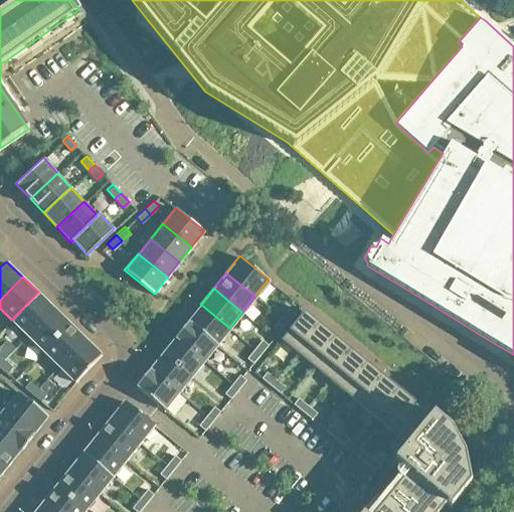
[(11,320),(26,335),(53,308),(38,292),(11,320)]
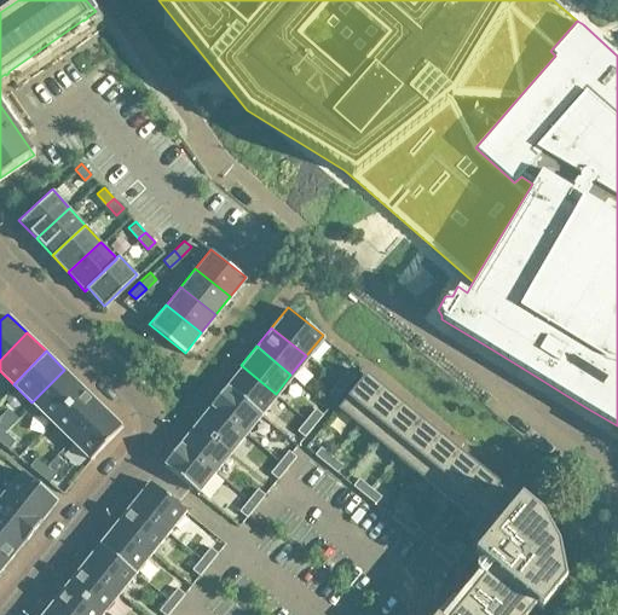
[(276,394),(241,365),(225,384),(260,412),(276,394)]
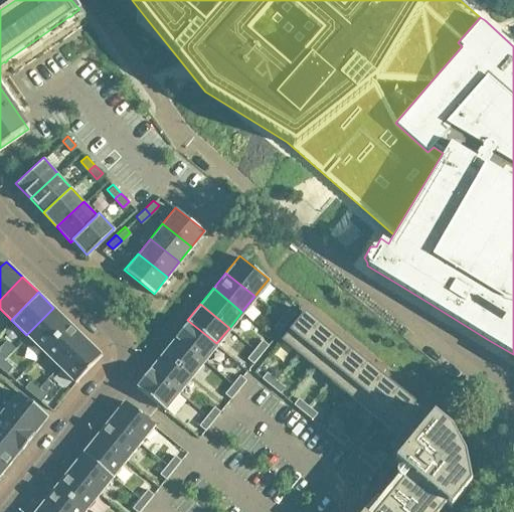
[(286,321),(294,311),(287,306),(279,315),(286,321)]
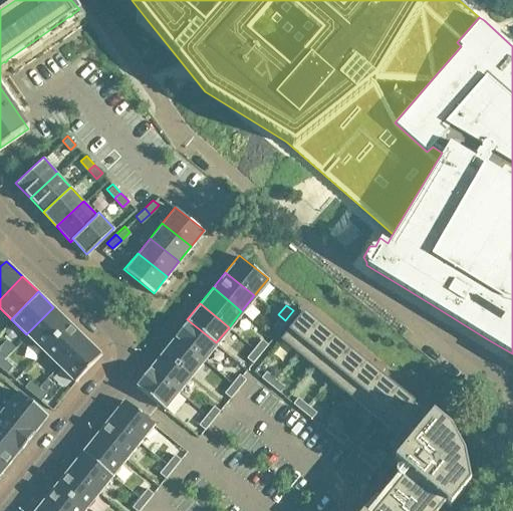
[(26,334),(42,349),(69,322),(53,307),(26,334)]
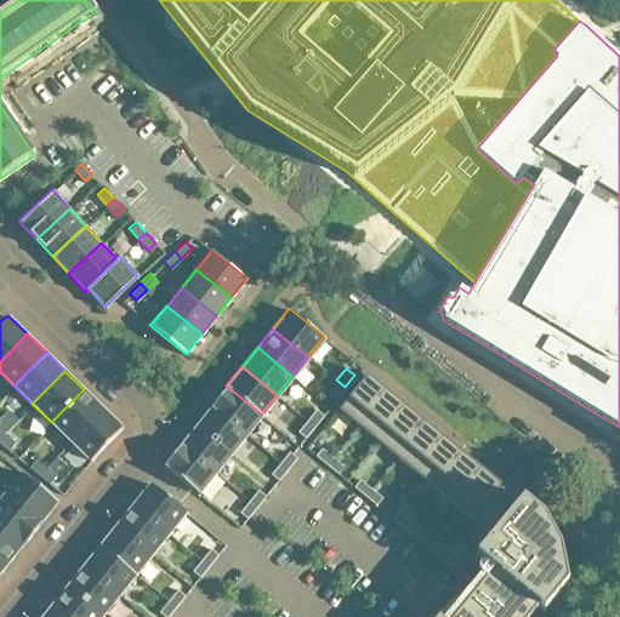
[(386,388),(367,372),(337,406),(357,423),(386,388)]
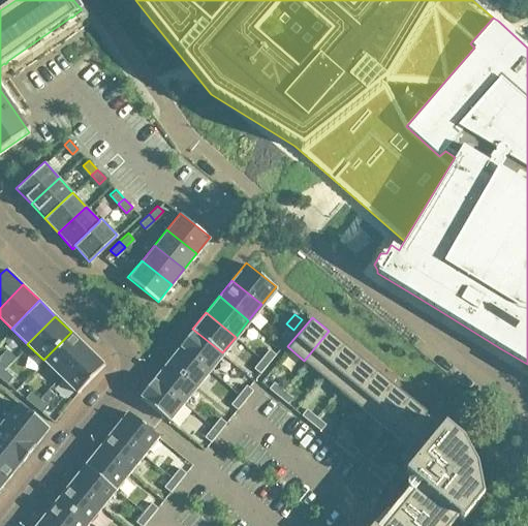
[(286,323),(278,334),(285,340),(293,330),(286,323)]
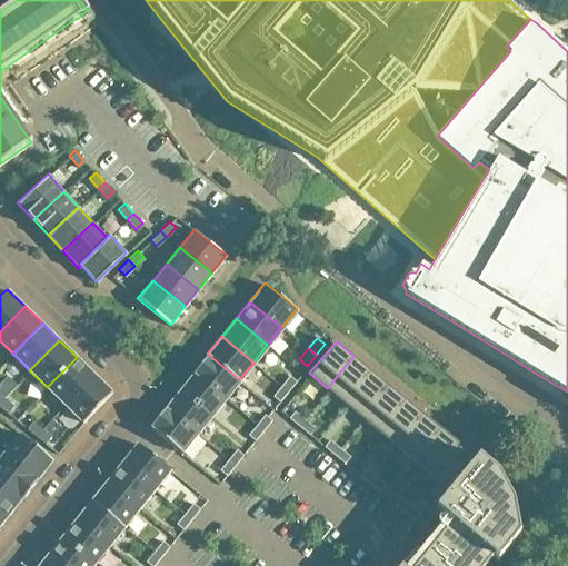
[(239,379),(207,354),(192,371),(225,397),(239,379)]
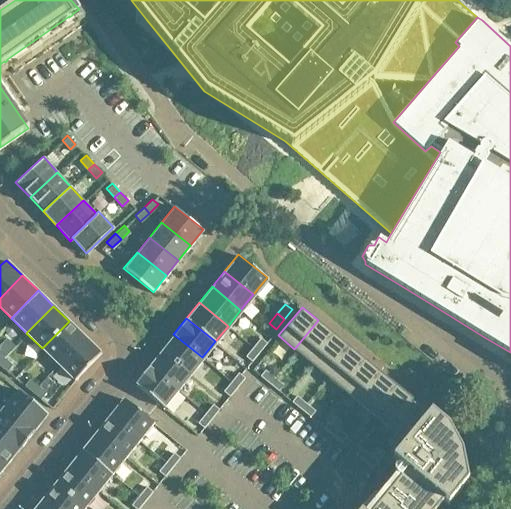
[(310,362),(334,333),(318,320),(294,349),(310,362)]
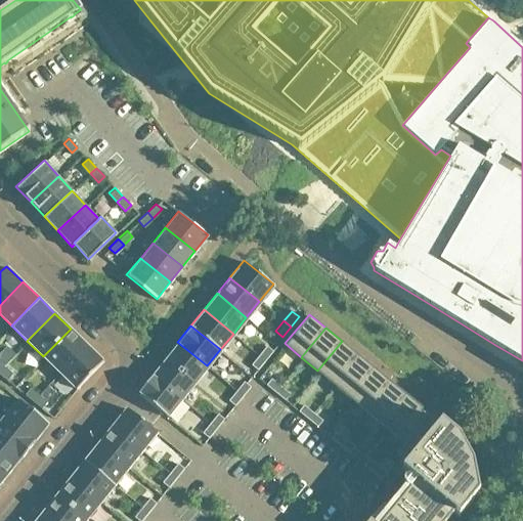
[(43,356),(58,372),(86,344),(71,329),(43,356)]
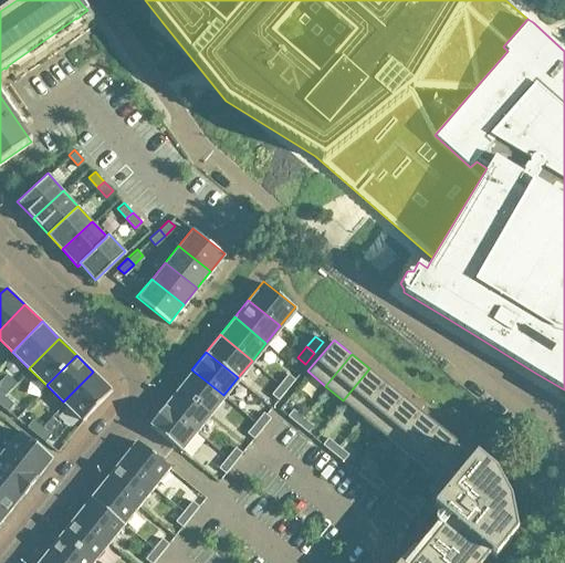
[(361,415),(386,383),(369,368),(343,400),(361,415)]
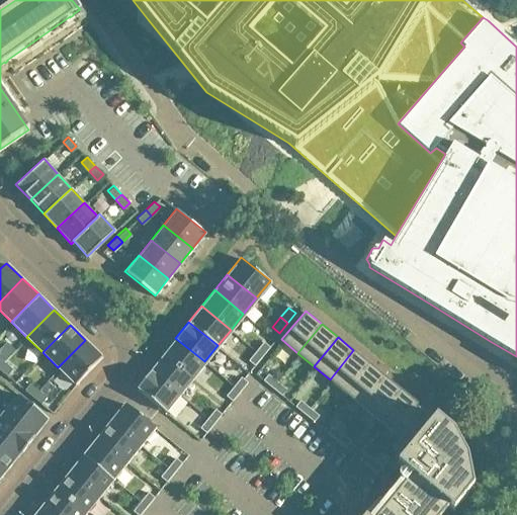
[(204,361),(175,338),(162,354),(191,377),(204,361)]
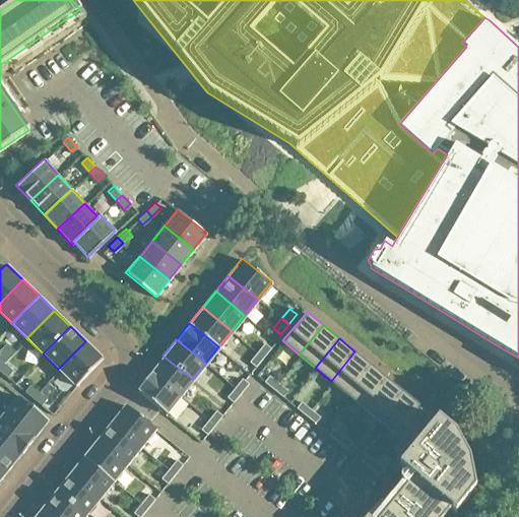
[(262,356),(270,346),(263,340),(255,350),(262,356)]
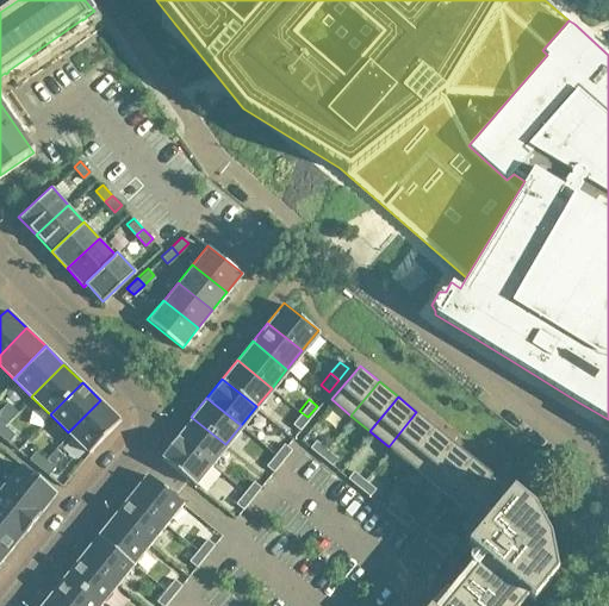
[(68,432),(88,451),(119,419),(100,400),(68,432)]
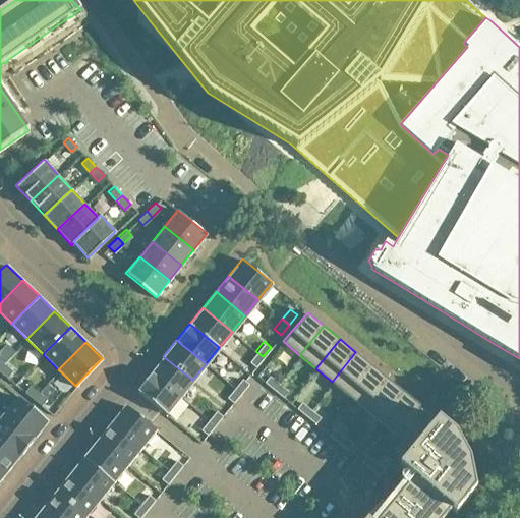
[(255,351),(247,361),(254,366),(263,356),(255,351)]
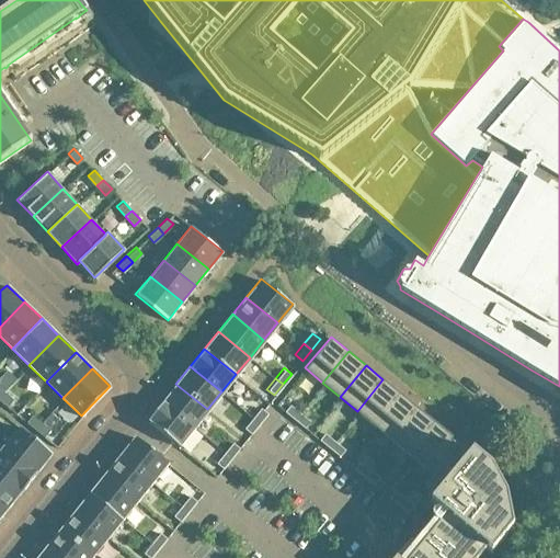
[(383,379),(357,411),(375,425),(400,394),(383,379)]
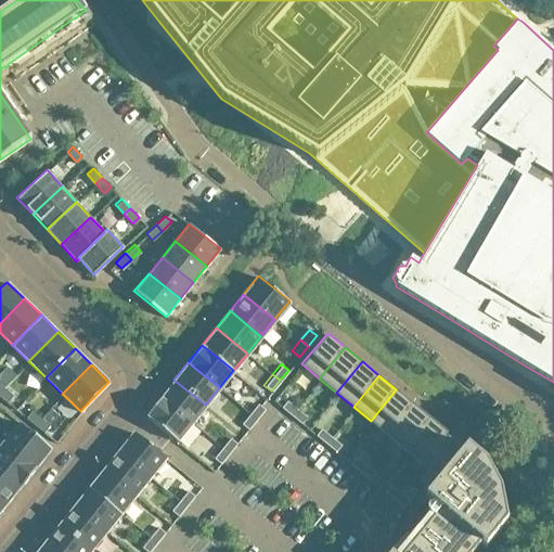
[(205,405),(174,380),(159,397),(191,422),(205,405)]
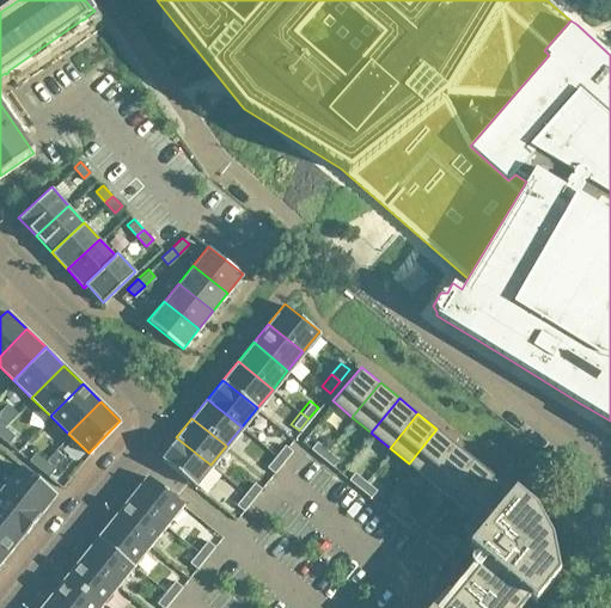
[(14,434),(4,427),(0,430),(0,436),(7,442),(14,434)]
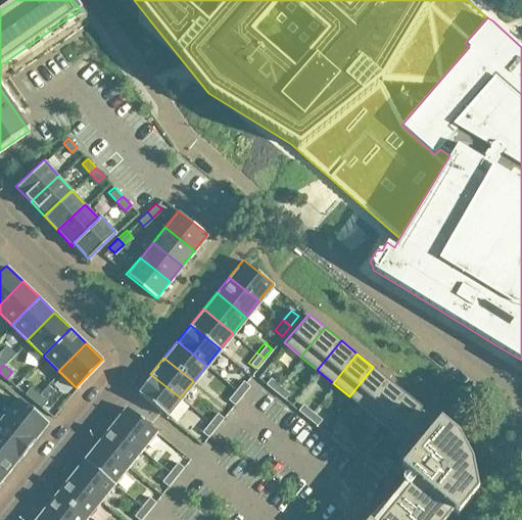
[(373,367),(349,396),(365,410),(389,380),(373,367)]
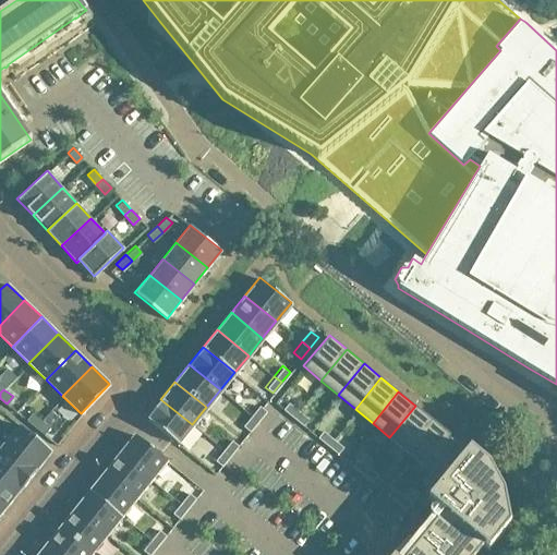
[(192,424),(160,399),(146,417),(159,427),(178,443),(192,424)]
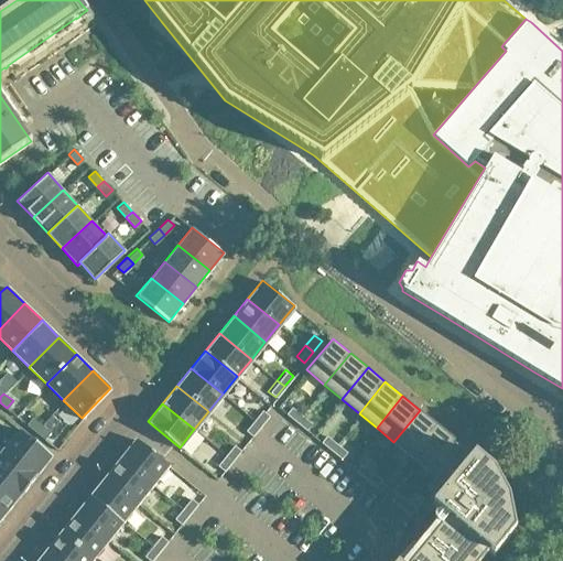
[(284,412),(295,421),(301,413),(290,405),(284,412)]
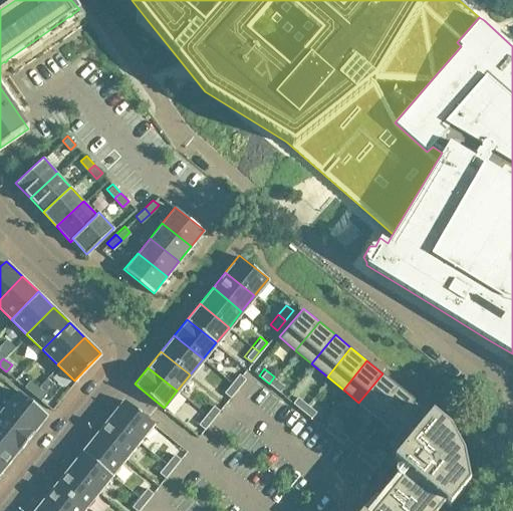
[(237,387),(245,376),(238,371),(230,381),(237,387)]
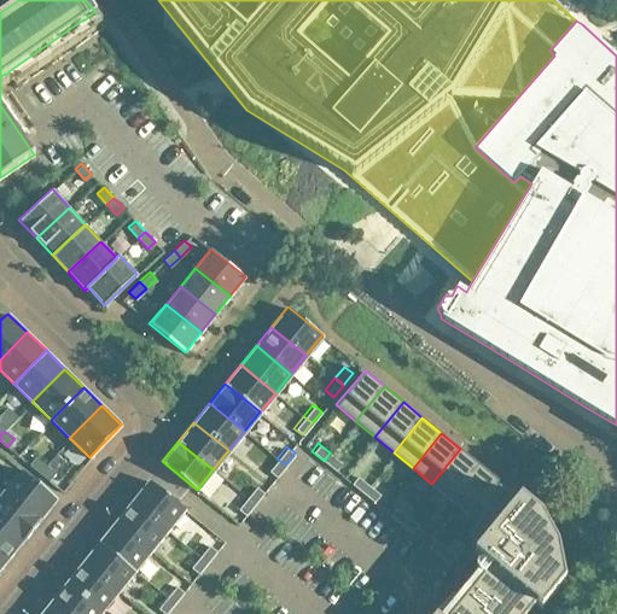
[(450,500),(479,465),(460,449),(431,484),(450,500)]
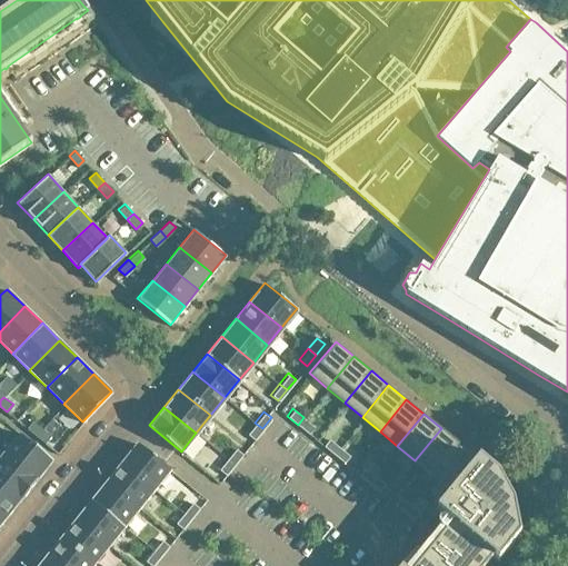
[(298,425),(308,434),(315,426),(304,417),(298,425)]
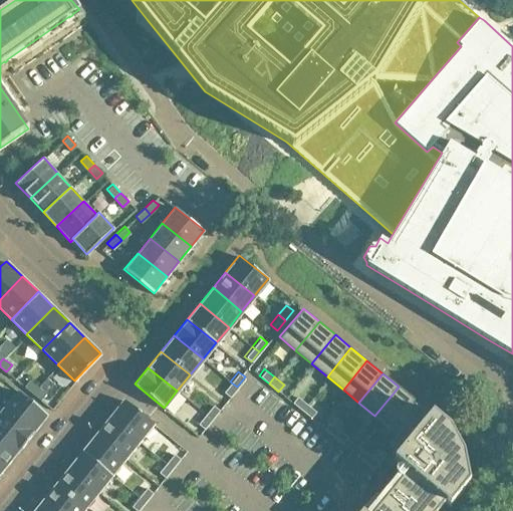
[(31,393),(37,386),(29,378),(23,386),(31,393)]
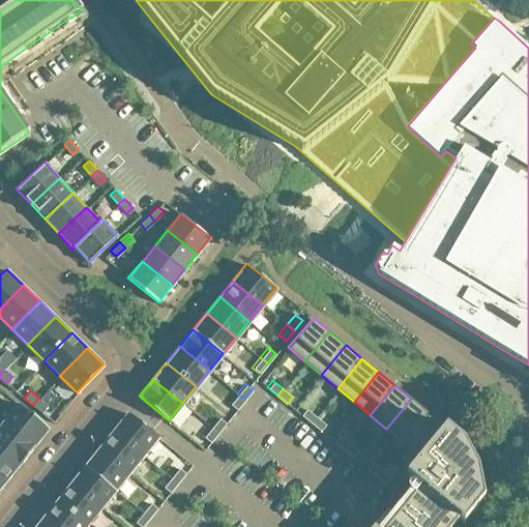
[(237,393),(229,403),(236,409),(244,399),(237,393)]
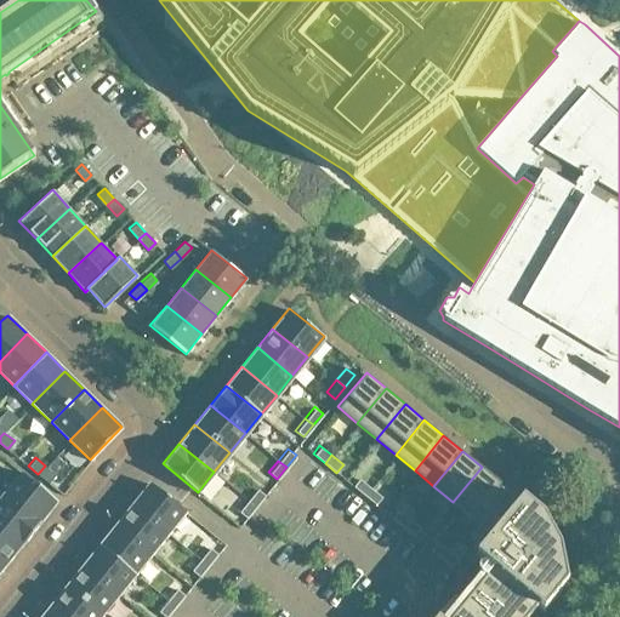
[(55,473),(45,466),(38,474),(49,481),(55,473)]
